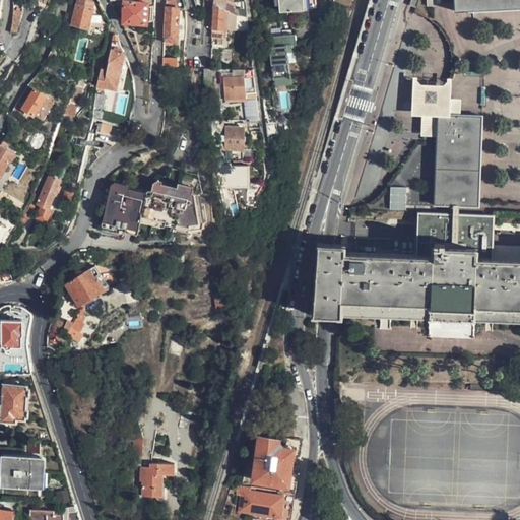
[(87,28),(92,8),(90,8),(92,2),(89,0),(78,0),(72,24),(87,28)]
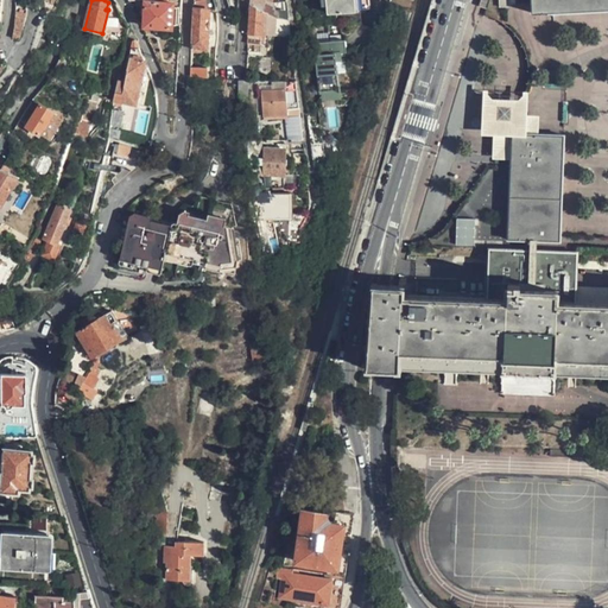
[(164,0),(127,0),(128,0),(135,0),(141,0),(141,4),(145,4),(144,27),(172,29),(172,4),(165,2),(164,0)]
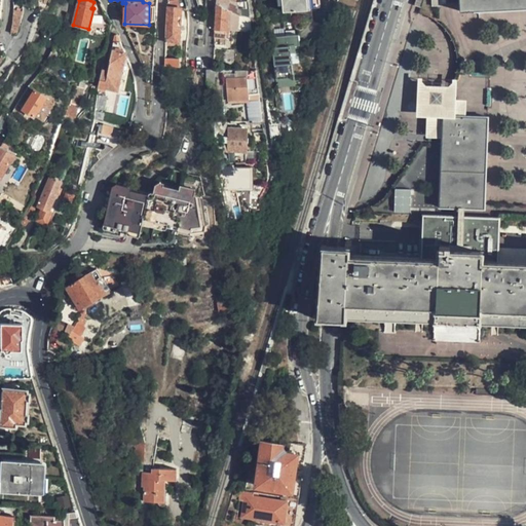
[(167,0),(167,9),(179,9),(178,0),(167,0)]
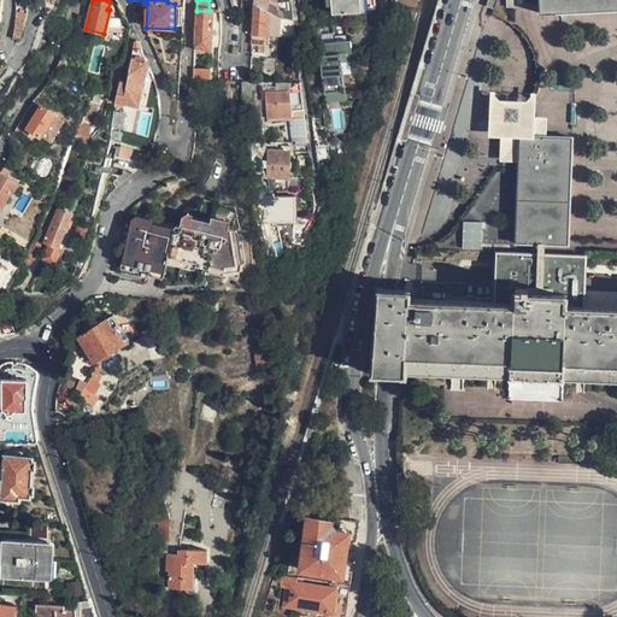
[(252,0),(252,4),(278,18),(293,21),(281,15),(280,1),(289,0),(252,0)]
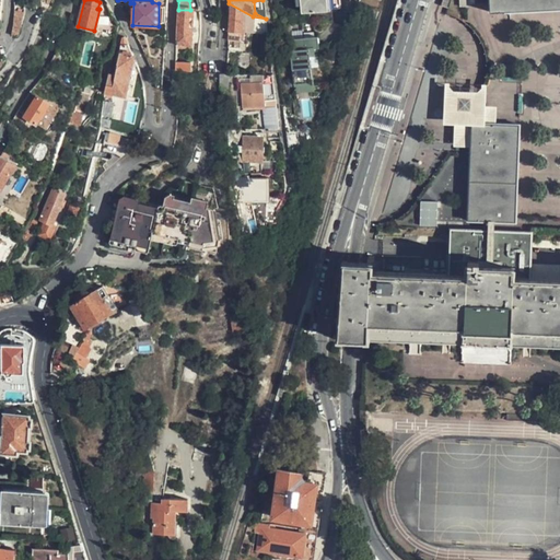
[(300,0),(302,13),(311,11),(328,10),(327,0),(300,0)]
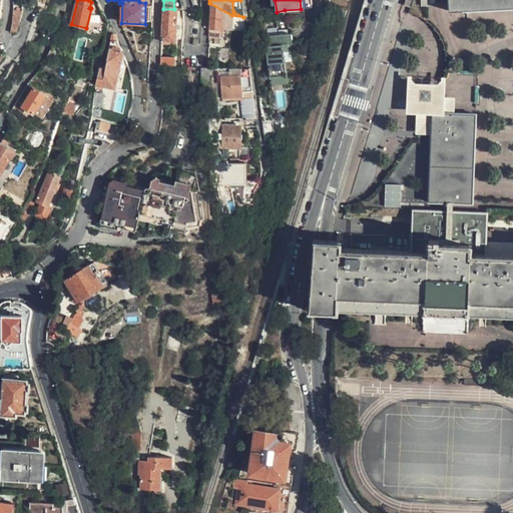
[(300,0),(301,9),(303,8),(312,8),(310,0),(300,0)]
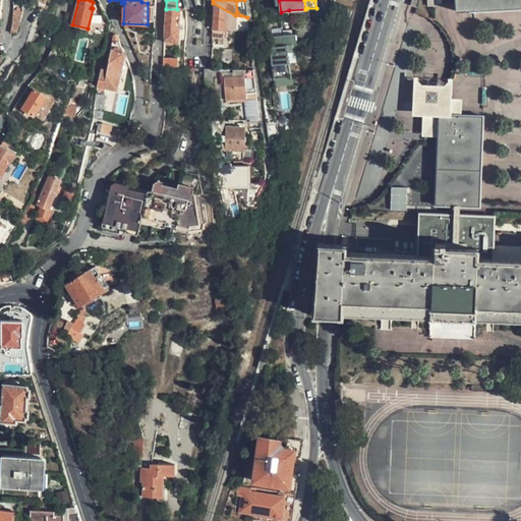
[(520,0),(454,0),(455,14),(520,11),(520,0)]
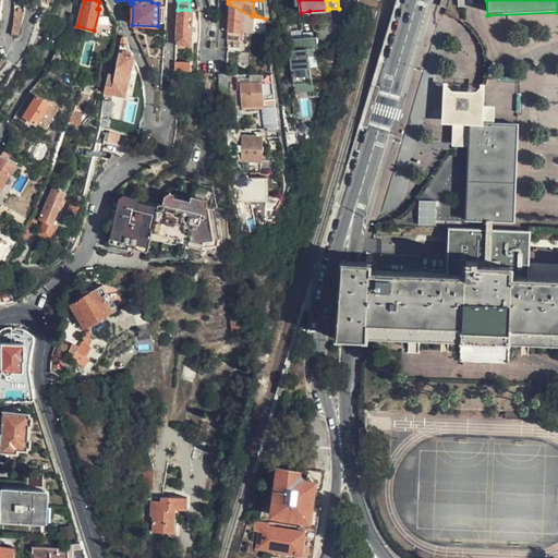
[(158,3),(158,26),(166,26),(167,3),(158,3)]
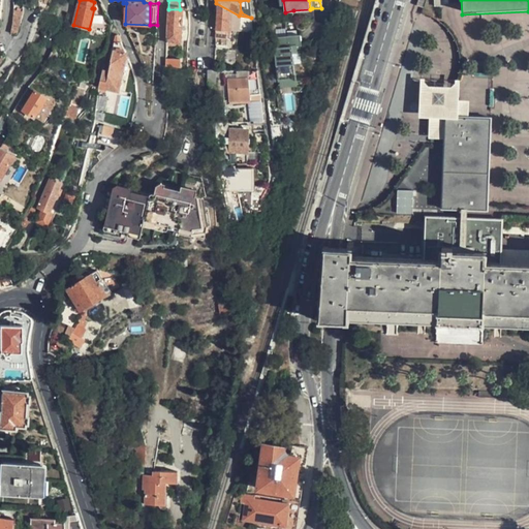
[(239,16),(216,3),(215,29),(228,30),(236,30),(253,31),(251,18),(239,16)]
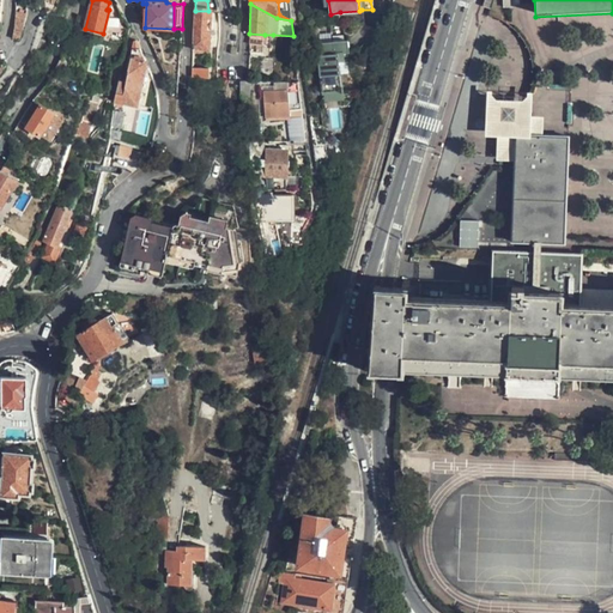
[(359,11),(340,12),(340,23),(363,20),(362,10),(359,11)]
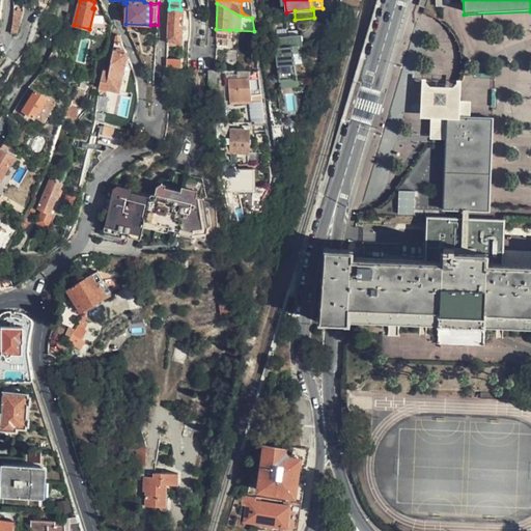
[(180,45),(180,9),(169,9),(166,47),(177,47),(177,45),(180,45)]
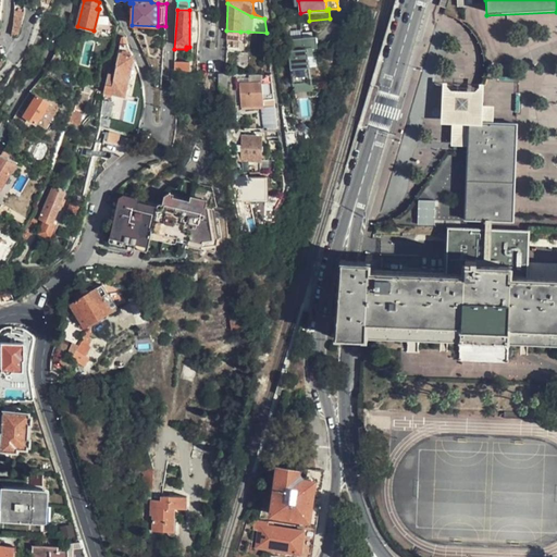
[(24,14),(24,13),(12,11),(11,37),(16,37),(16,36),(17,35),(17,34),(19,33),(19,31),(20,29),(20,28),(20,27),(21,26),(21,25),(21,24),(21,23),(22,22),(22,21),(22,20),(22,19),(23,17),(23,16),(23,15),(23,14),(24,14)]
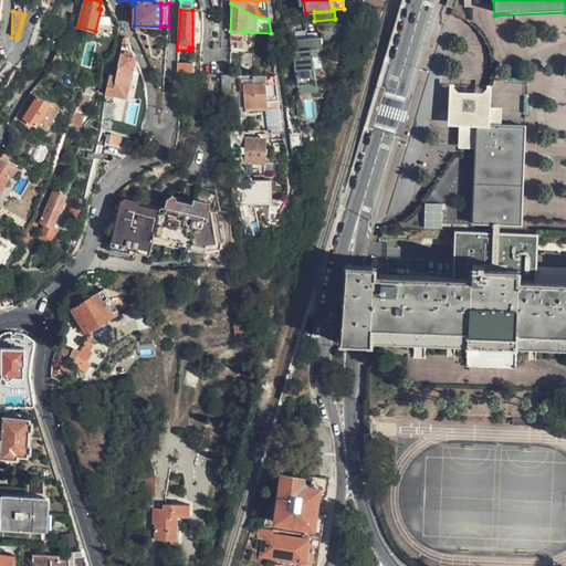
[(230,31),(230,43),(243,44),(243,41),(244,32),(230,31)]
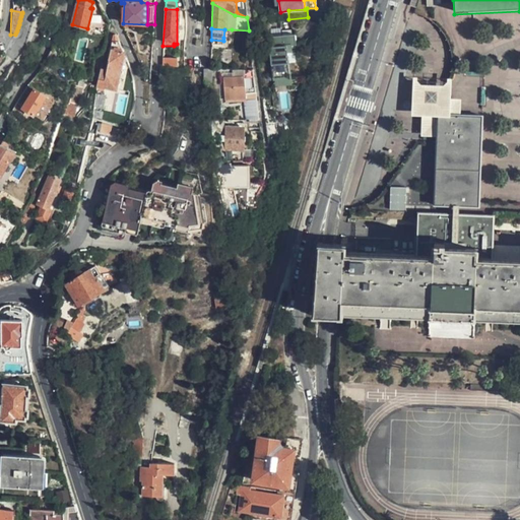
[(116,89),(123,52),(119,43),(115,34),(113,36),(105,71),(100,70),(96,85),(116,89)]
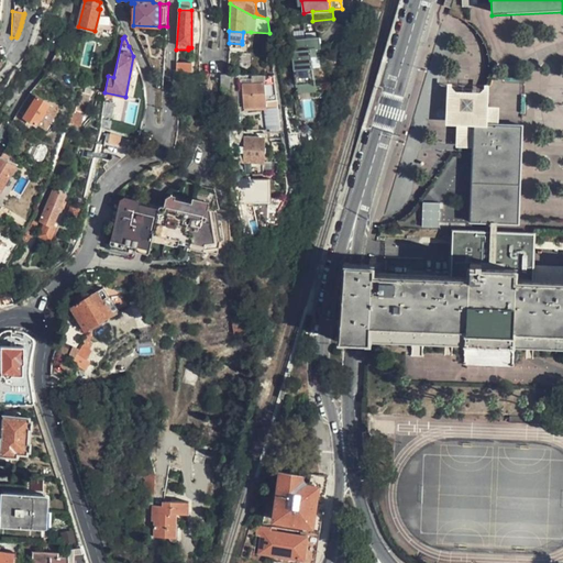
[(295,85),(315,84),(312,57),(311,51),(316,50),(321,50),(320,37),(290,40),(295,85)]
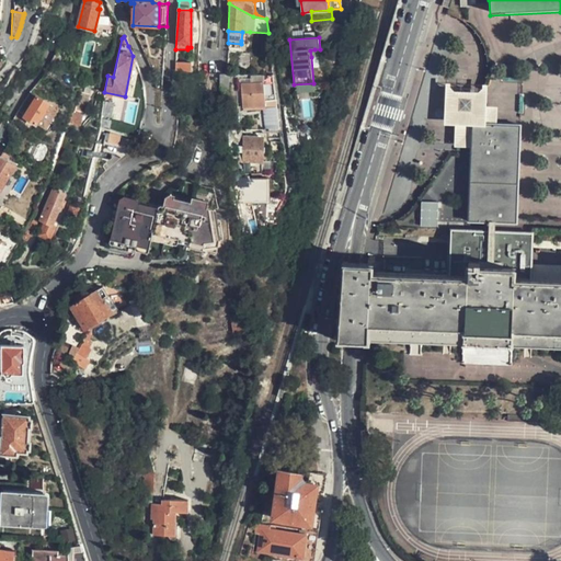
[(152,69),(163,70),(164,59),(159,59),(159,54),(153,53),(152,69)]
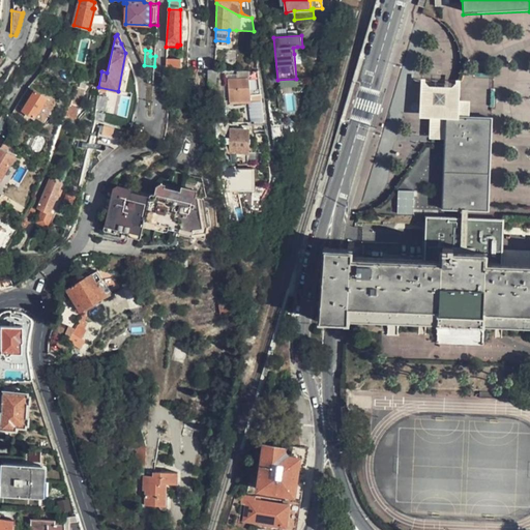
[(182,58),(166,58),(165,67),(181,67),(182,58)]
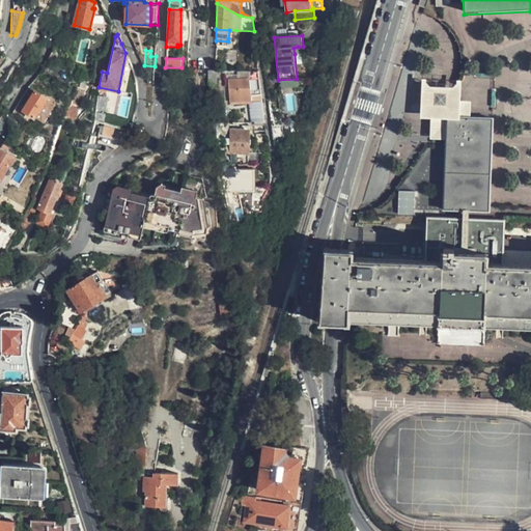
[(251,122),(254,122),(266,121),(258,71),(240,72),(241,81),(228,81),(229,104),(248,102),(251,122)]
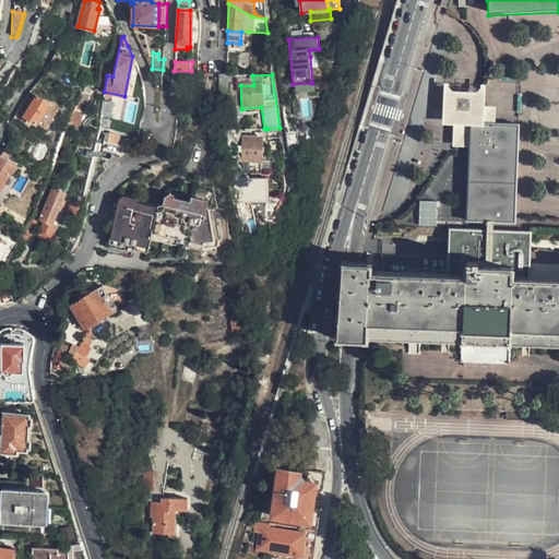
[(313,91),(312,83),(293,84),(293,87),(296,86),(296,93),(313,91)]
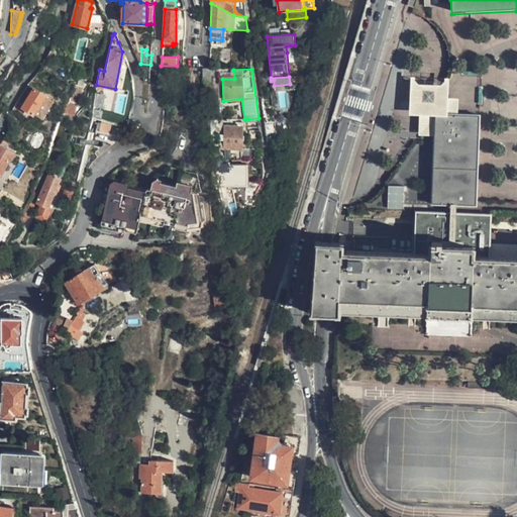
[(447,96),(448,78),(411,77),(410,116),(420,117),(419,136),(435,137),(436,115),(447,115),(447,96)]
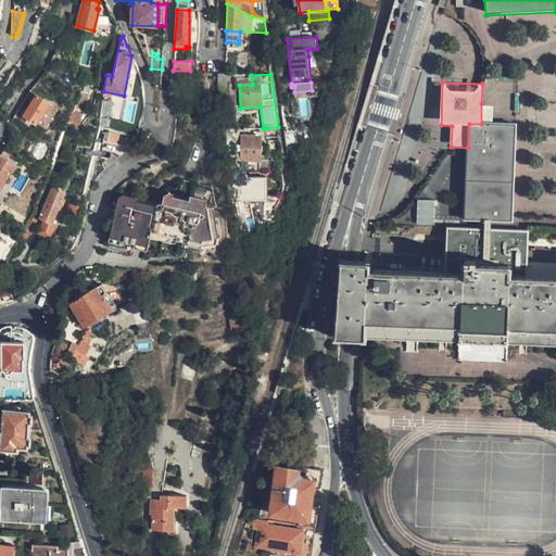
[(203,97),(203,85),(192,85),(192,97),(203,97)]
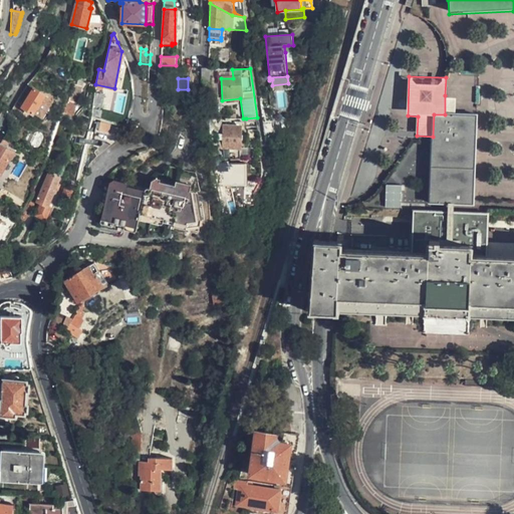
[(43,94),(27,85),(21,94),(15,103),(32,113),(37,104),(39,104),(41,100),(40,100),(43,94)]
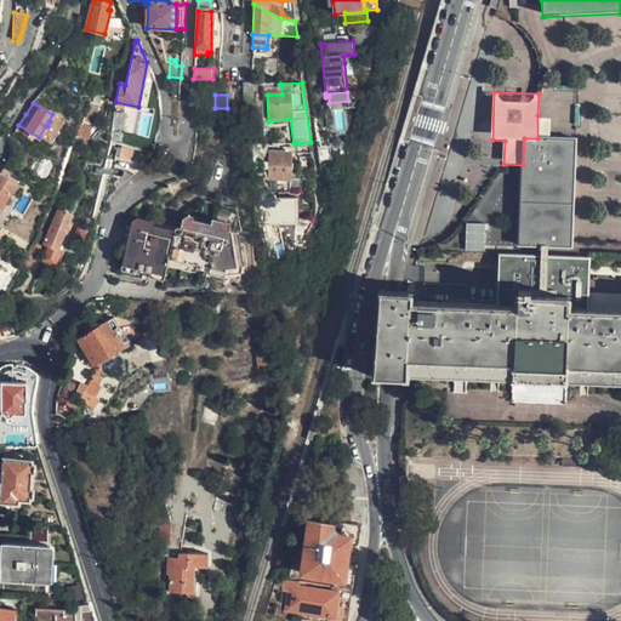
[(93,126),(98,107),(89,104),(83,123),(81,123),(78,136),(87,140),(91,125),(93,126)]
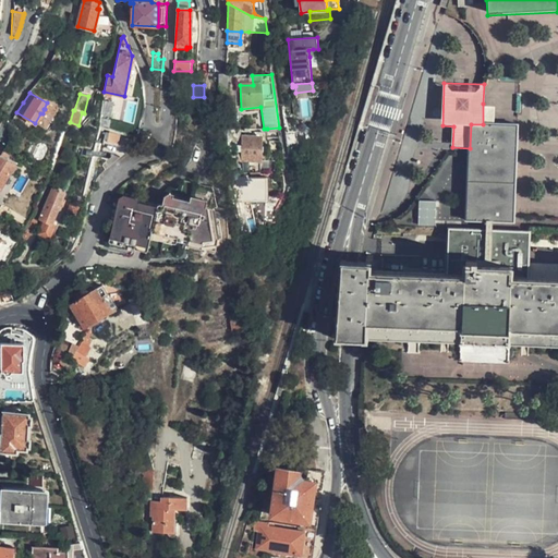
[(483,124),(471,124),(470,148),(470,154),(466,222),(514,225),(519,125),(483,124)]
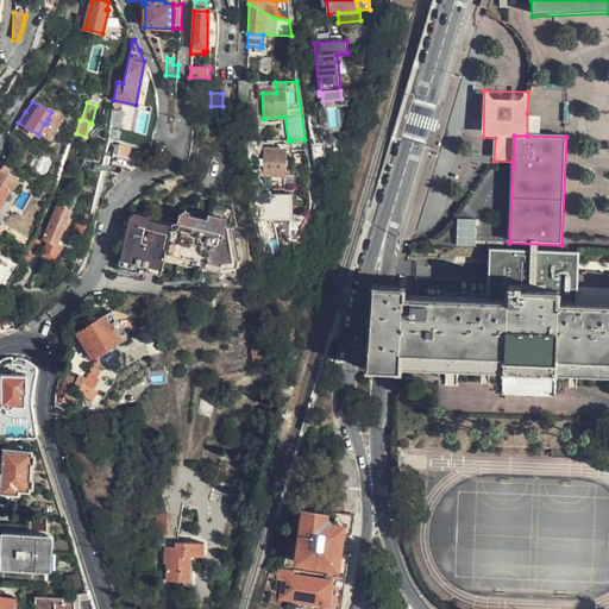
[(293,151),(306,150),(305,139),(292,140),(293,151)]
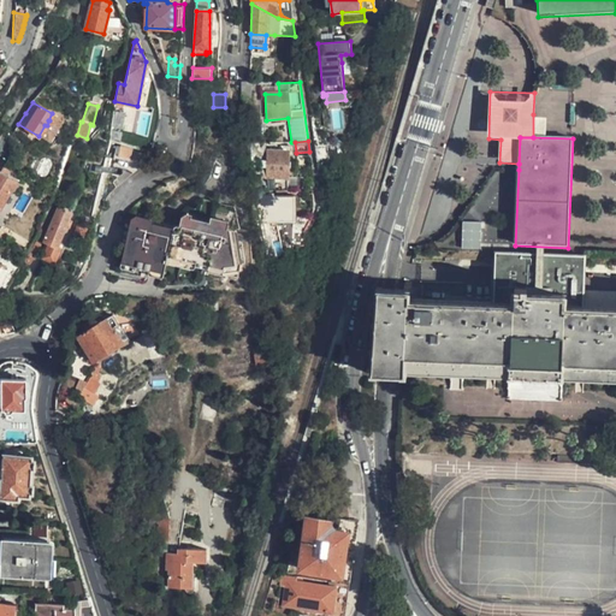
[(285,142),(267,143),(267,152),(285,152),(285,142)]
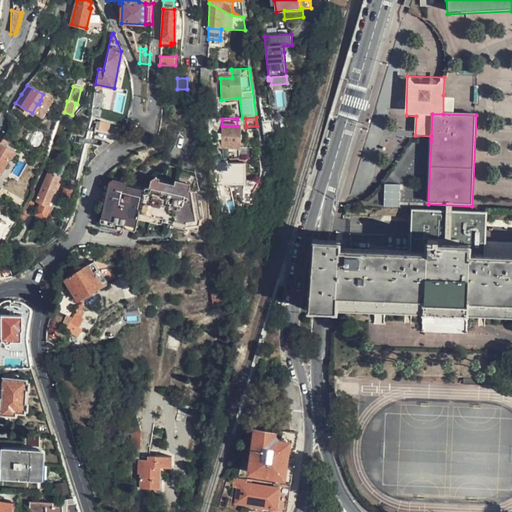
[(12,121),(8,127),(14,130),(18,124),(12,121)]
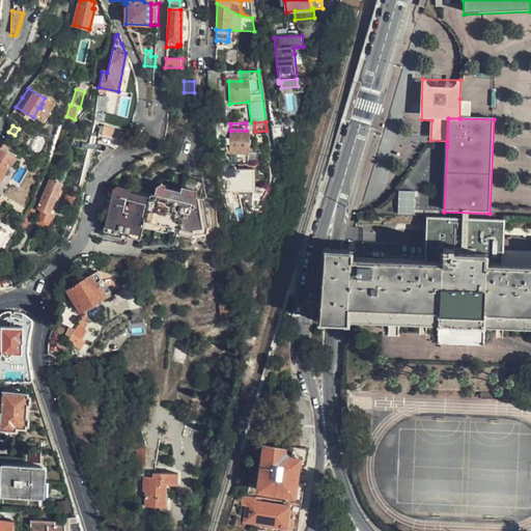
[(246,131),(230,131),(230,154),(250,152),(250,131),(246,131)]
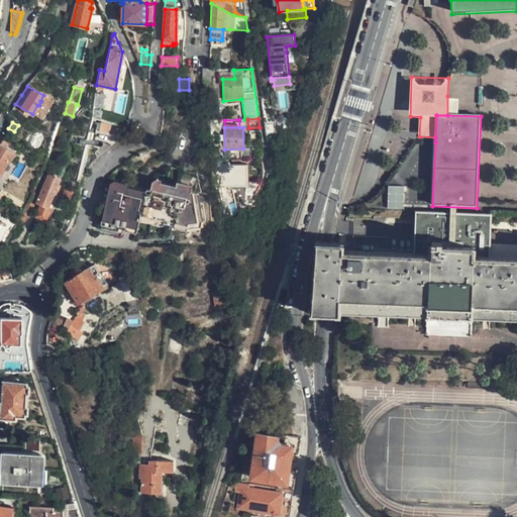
[(0,145),(0,174),(7,162),(8,163),(14,153),(13,152),(14,150),(0,145)]
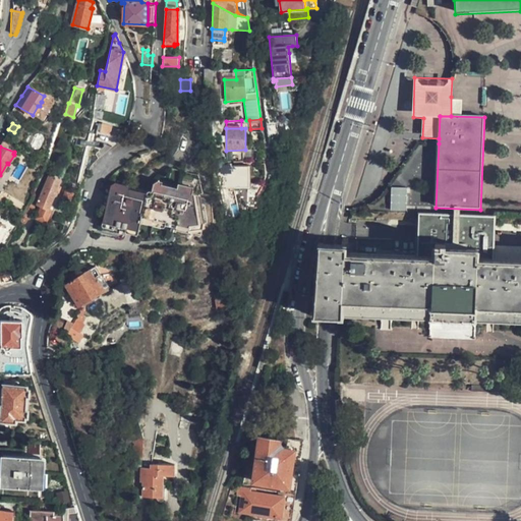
[(150,177),(147,190),(140,218),(189,227),(190,221),(204,224),(206,216),(209,217),(204,199),(200,200),(196,188),(193,172),(167,166),(150,177)]
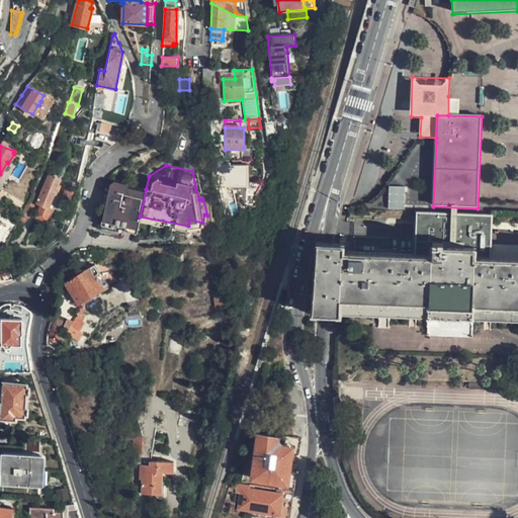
[(230,166),(231,186),(248,185),(248,183),(248,165),(230,166)]
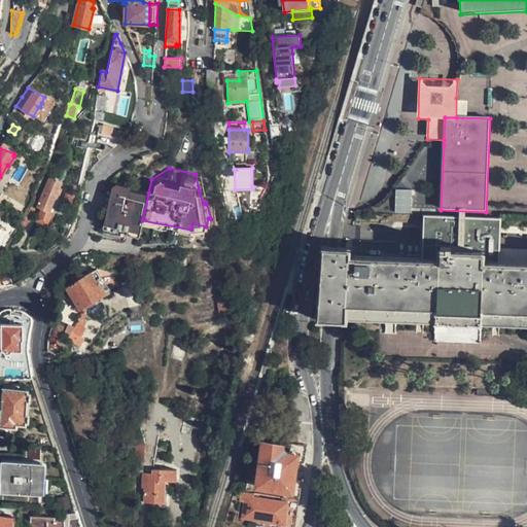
[(48,212),(55,195),(59,196),(61,189),(58,188),(61,182),(49,178),(37,207),(40,208),(38,212),(44,214),(46,211),(48,212)]
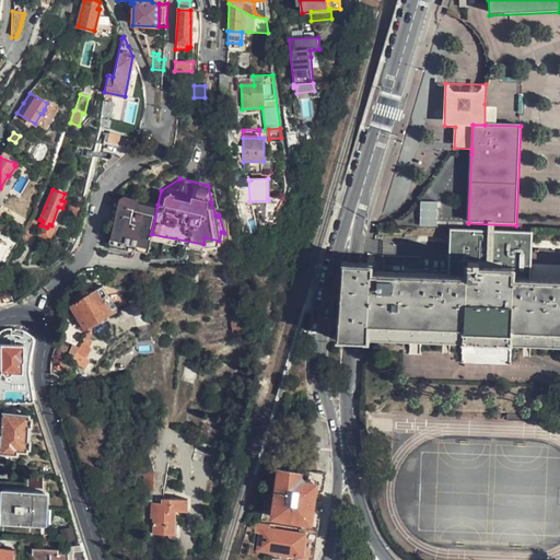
[(136,242),(146,202),(120,197),(117,199),(109,236),(136,242)]
